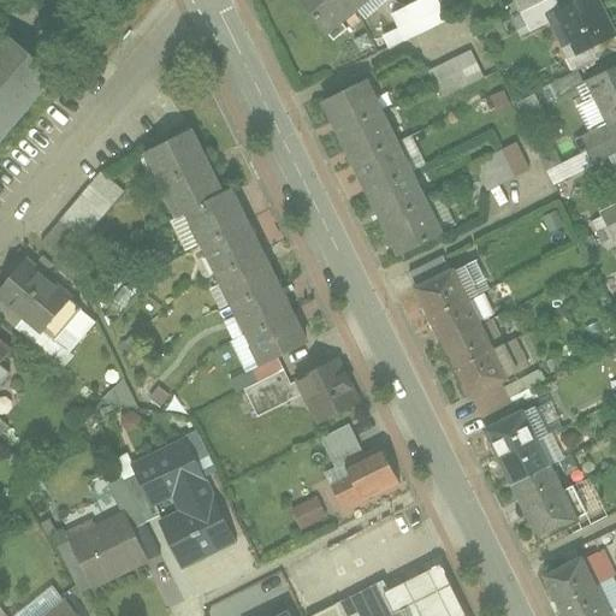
[(339,0),(297,0),(325,35),(351,15),(339,0)]
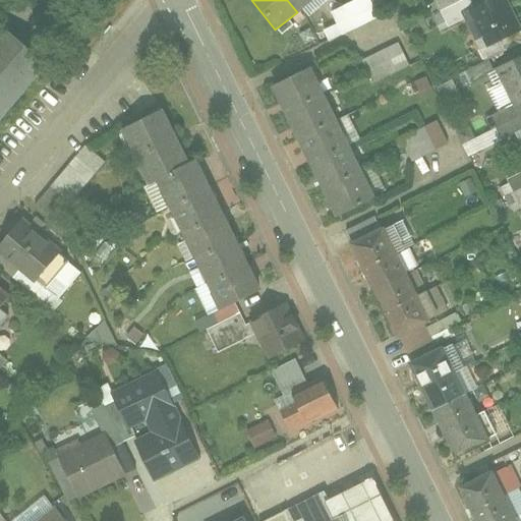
[(287,0),(297,12),(311,0),(287,0)]
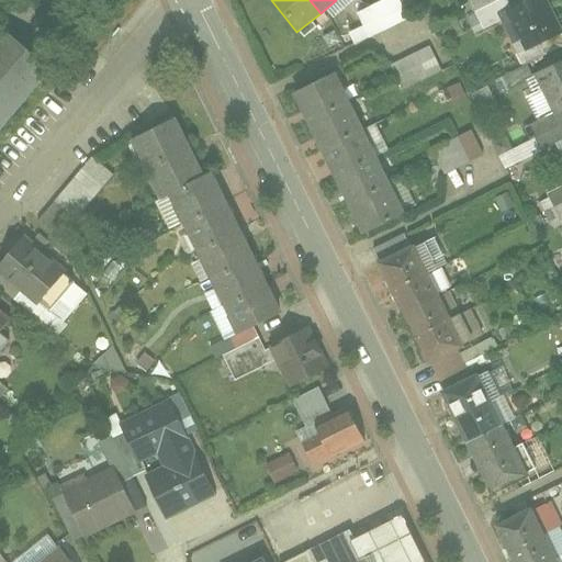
[(377,0),(353,12),(360,25),(347,32),(352,44),(403,20),(393,0),(377,0)]
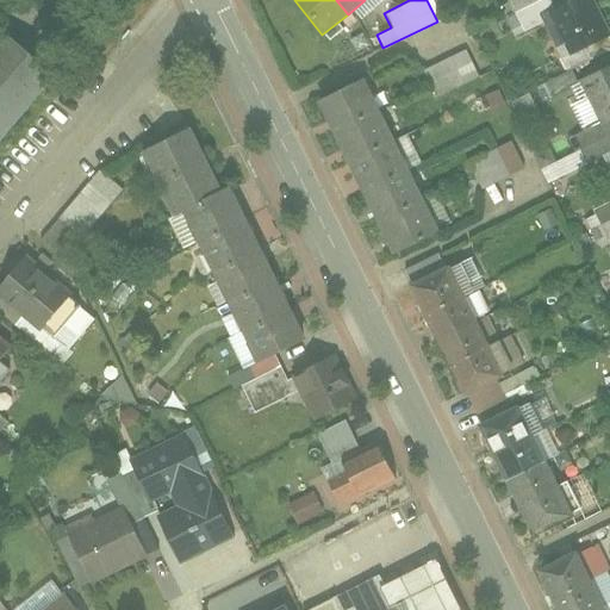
[(504,0),(498,2),(511,32),(545,19),(535,0),(504,0)]
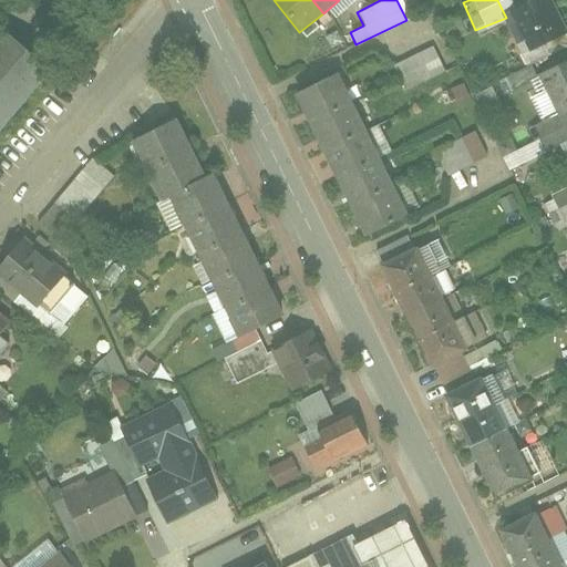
[(555,34),(538,0),(532,0),(509,10),(526,48),(555,34)]
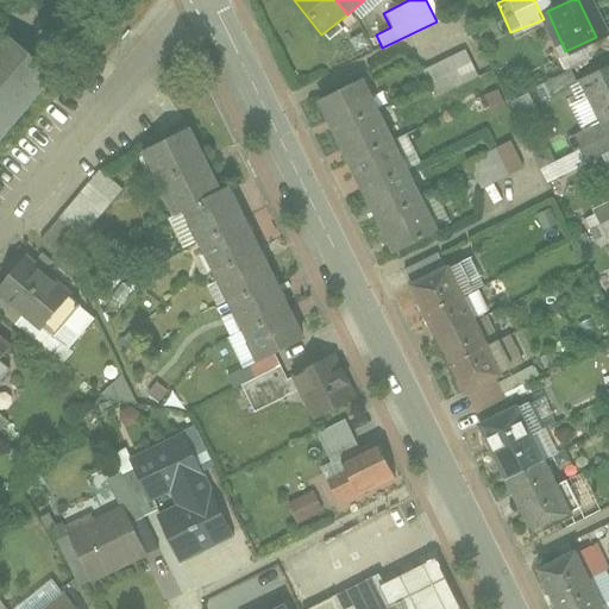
[(433,95),(477,79),(466,50),(421,68),(433,95)]
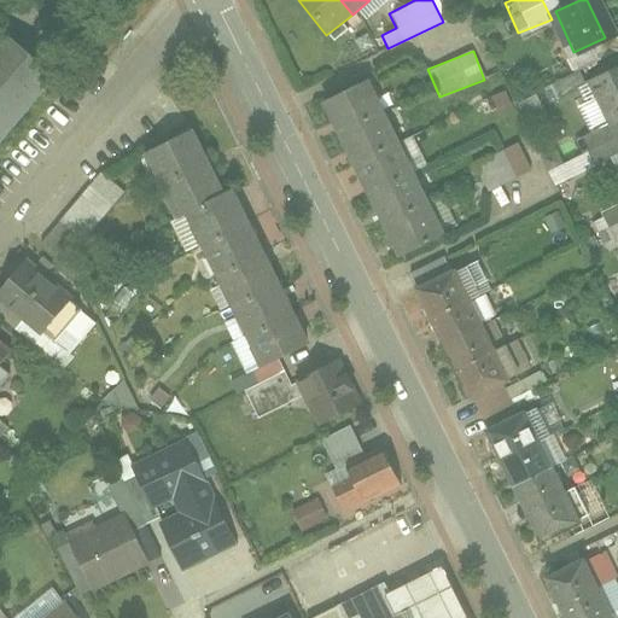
[(0,56),(0,135),(40,88),(0,56)]
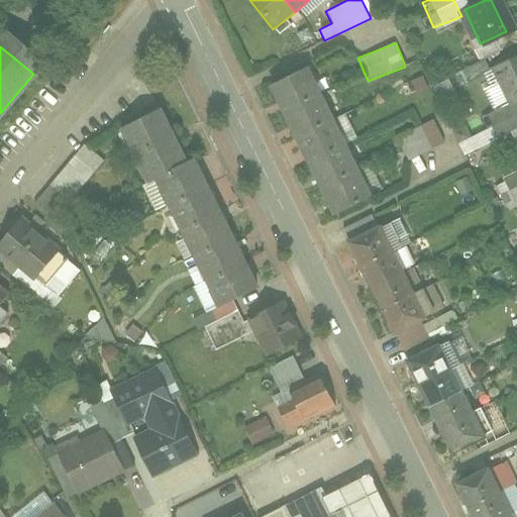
[(516,101),(516,58),(492,70),(508,106),(516,101)]
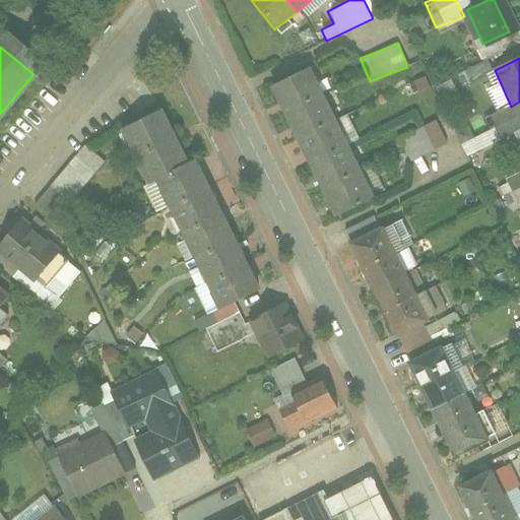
[(313,62),(269,82),(281,109),(325,89),(313,62)]
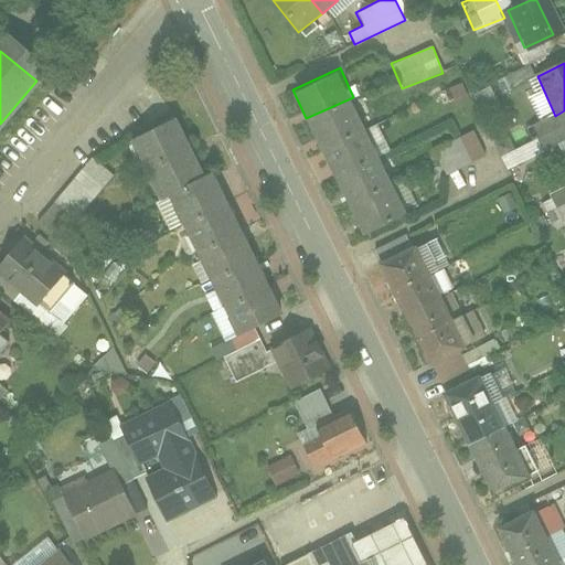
[(353,97),(306,118),(319,148),(366,126),(353,97)]
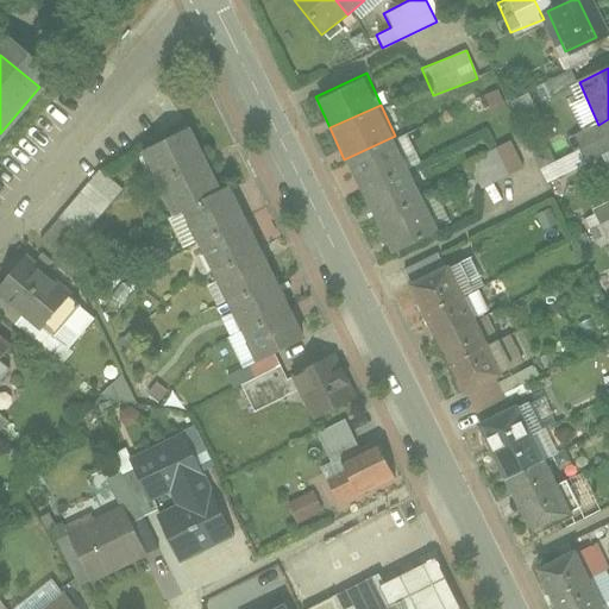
[(251,362),(302,339),(231,184),(215,192),(188,131),(140,152),(171,219),(183,214),(251,362)]
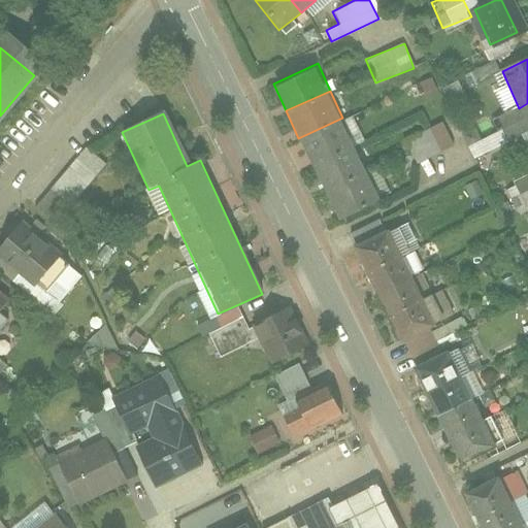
[(342,118),(298,138),(311,165),(356,144),(342,118)]
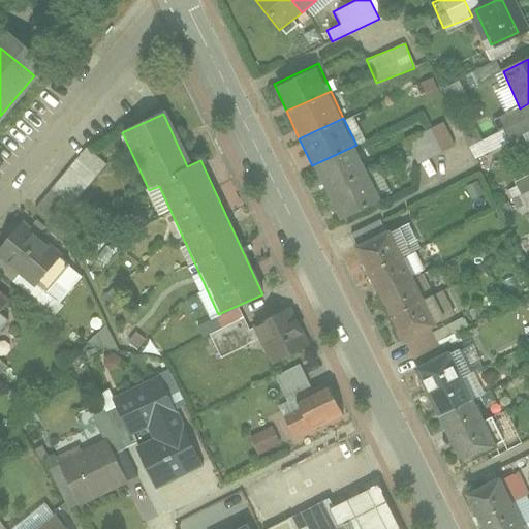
[(446,123),(406,138),(415,162),(456,147),(446,123)]
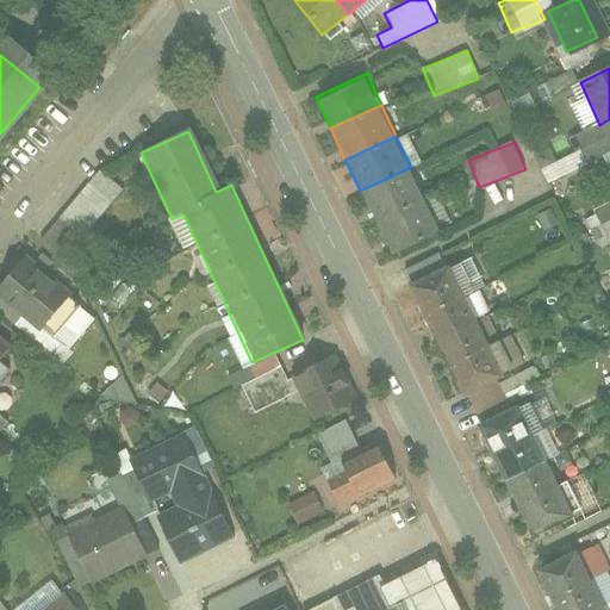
[(411,167),(360,191),(374,223),(425,199),(411,167)]
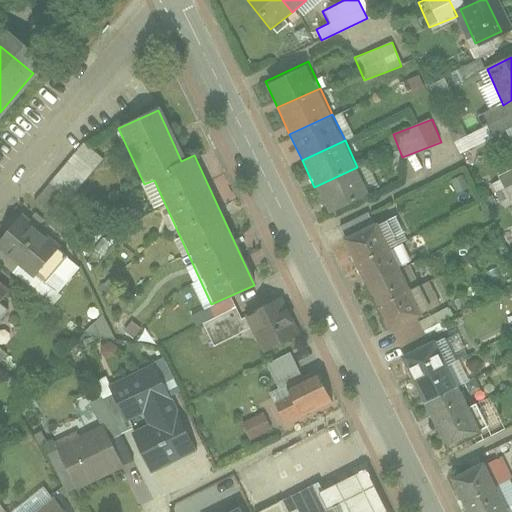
[(82,142),(32,199),(52,217),(102,160),(82,142)]
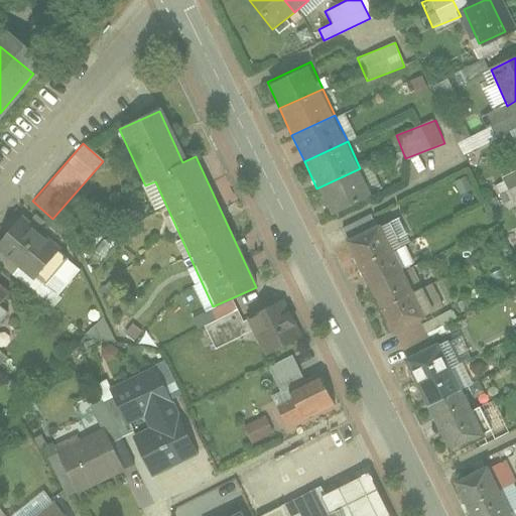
[(360,168),(316,188),(329,215),(372,195),(360,168)]
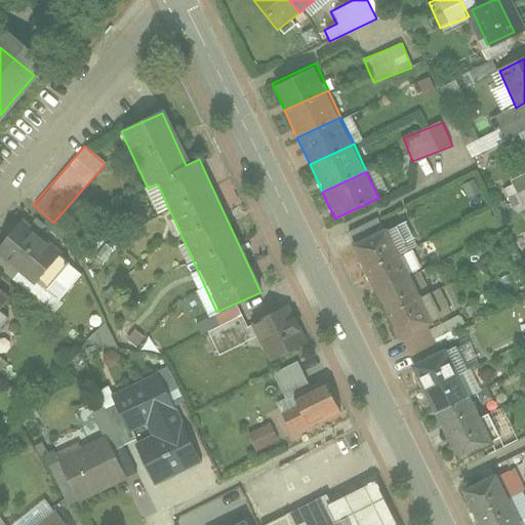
[(56,258),(21,228),(0,250),(0,254),(34,284),(56,258)]
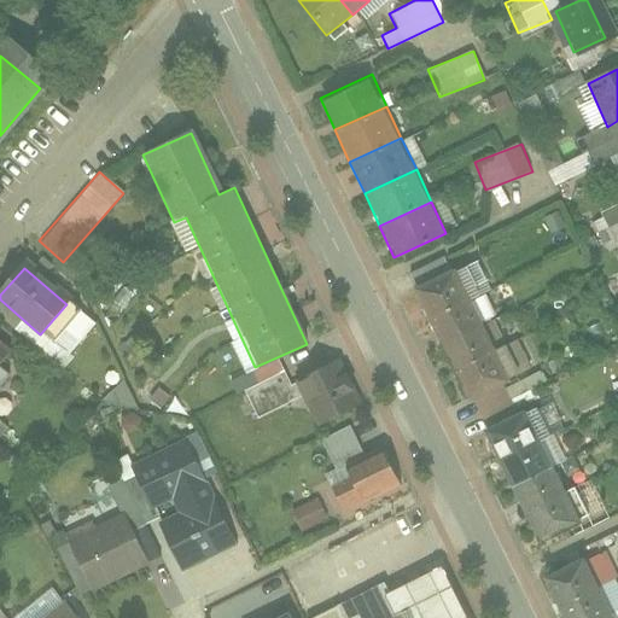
[(460,298),(447,270),(409,289),(423,316),(460,298)]
